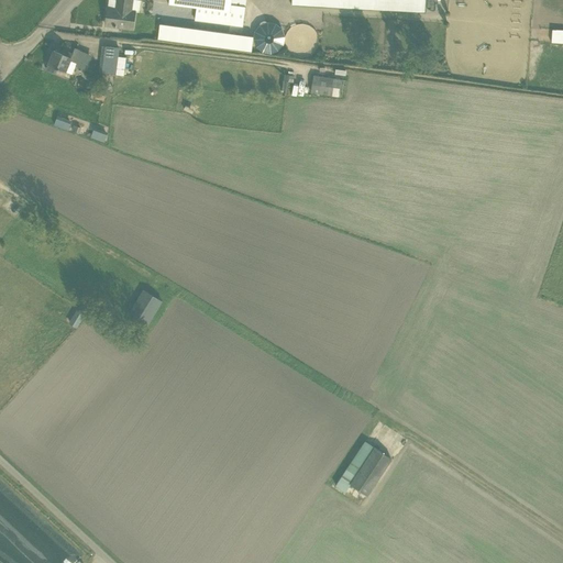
[(108,0),(108,8),(106,25),(133,29),(135,11),(131,11),(131,0),(108,0)]
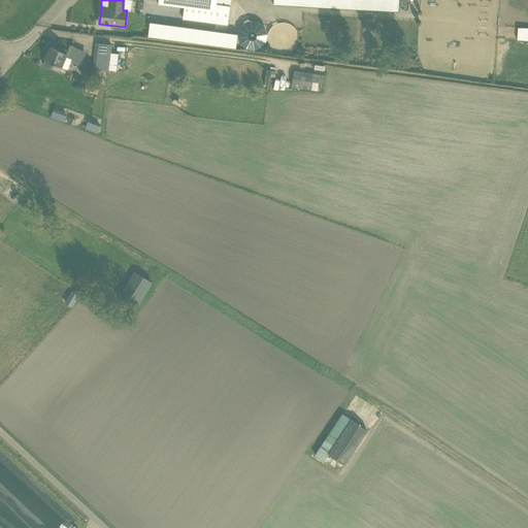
[(159,0),(159,4),(184,7),(182,19),(227,25),(230,0),(159,0)]
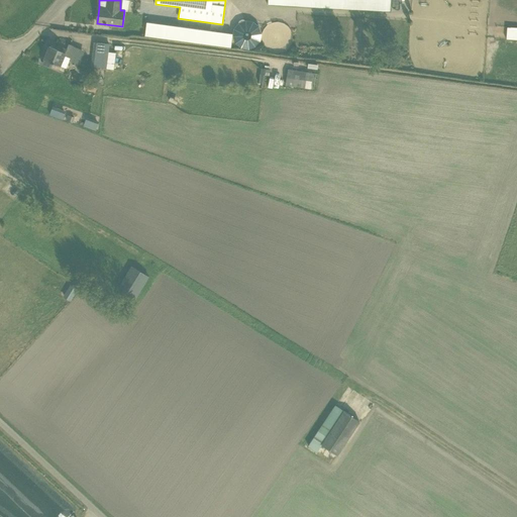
[(312,0),(307,7),(390,11),(390,0),(312,0)]
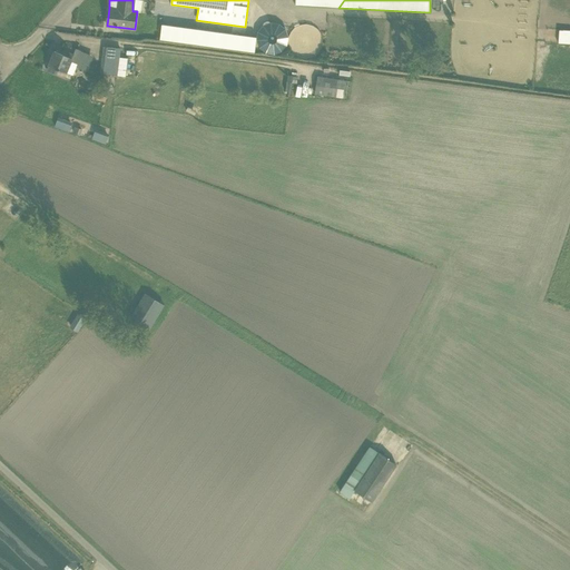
[(160,40),(256,50),(257,35),(161,25),(160,40)]
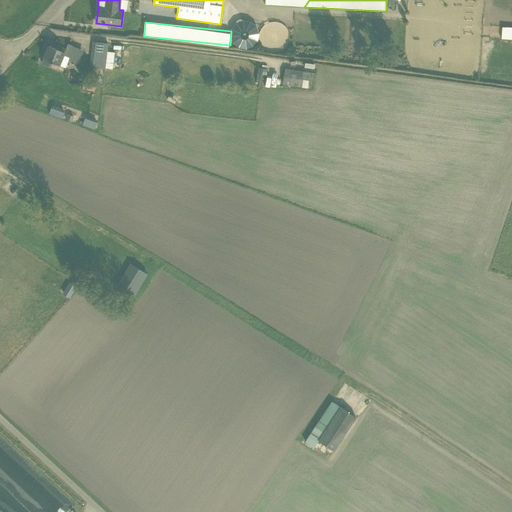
[(511,26),(502,26),(502,38),(511,38),(511,26)]
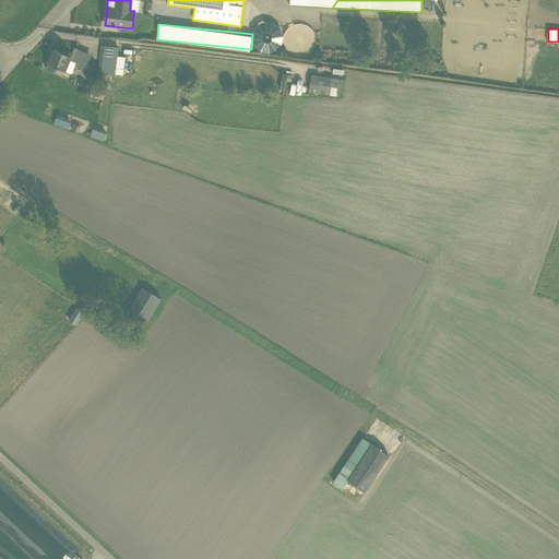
[(115,74),(118,47),(105,46),(102,72),(115,74)]
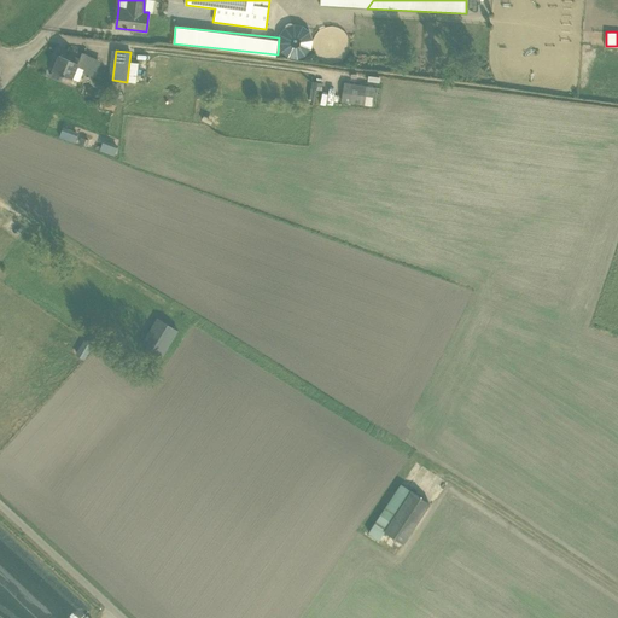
[(60,80),(63,75),(79,81),(83,69),(95,74),(100,64),(95,62),(97,59),(82,53),(77,63),(59,56),(53,70),(51,76),(60,80)]
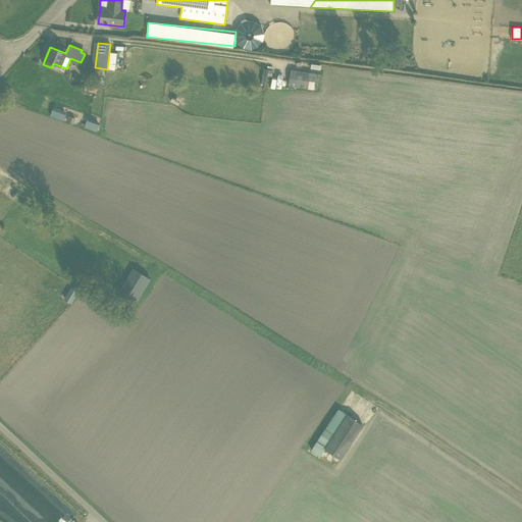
[(288,85),(319,89),(320,74),(316,74),(317,72),(290,69),(288,85)]
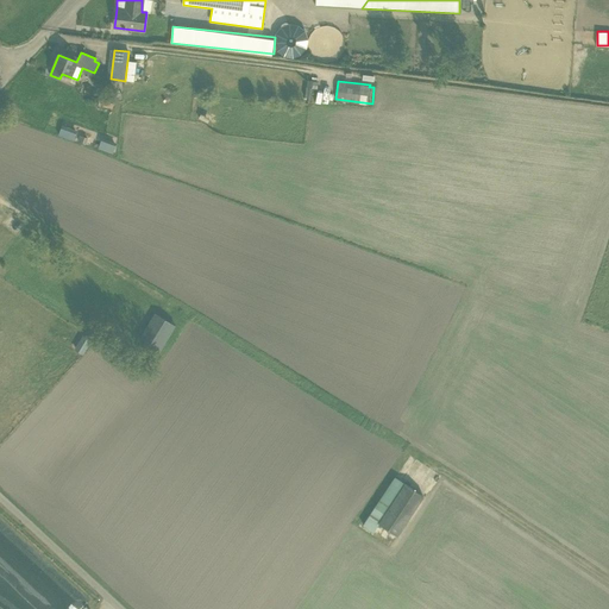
[(100,98),(99,106),(112,108),(113,100),(100,98)]
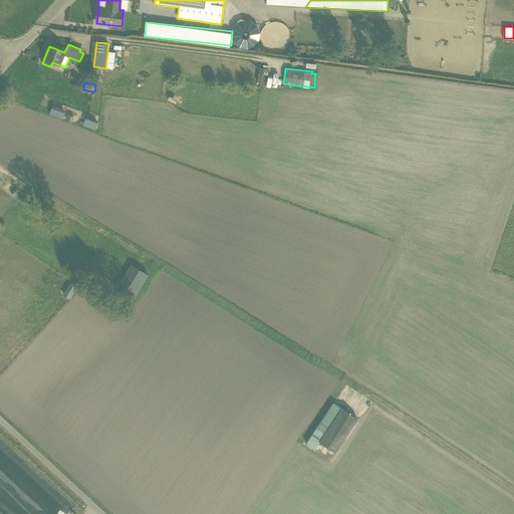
[(49,113),(59,117),(62,108),(52,105),(49,113)]
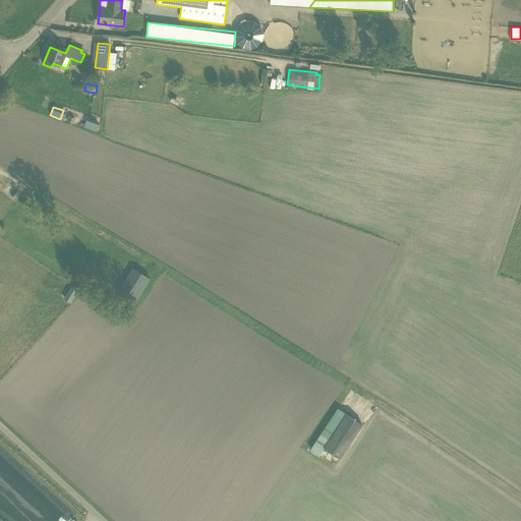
[(88,119),(84,127),(84,128),(96,132),(99,123),(88,119)]
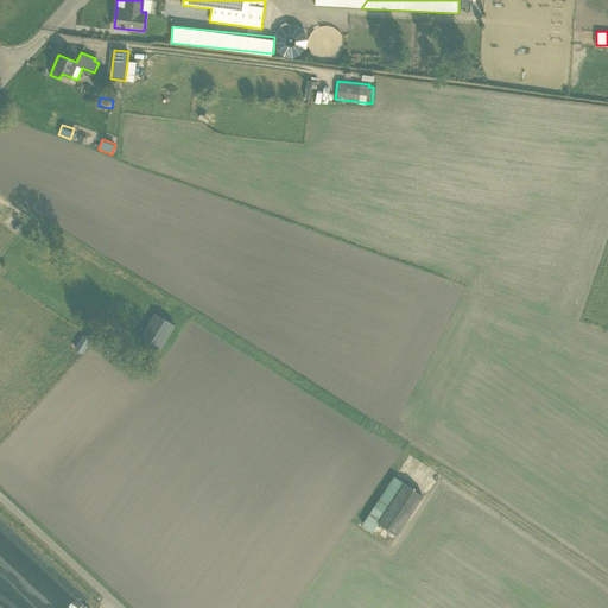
[(139,339),(159,350),(175,324),(154,312),(139,339)]
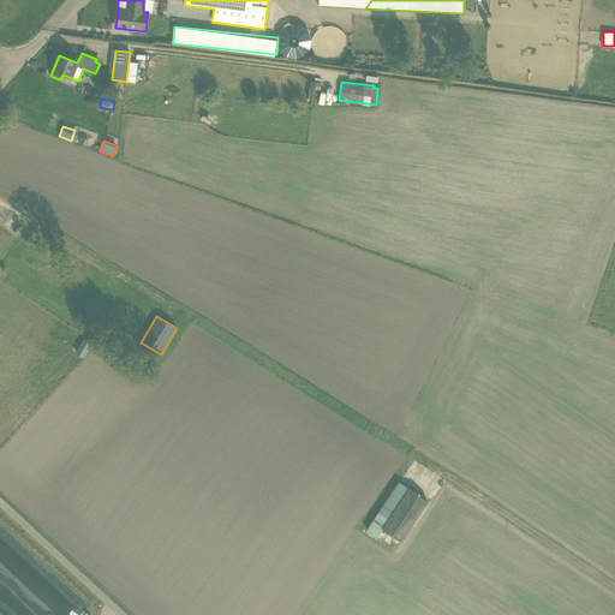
[(84,339),(76,352),(84,357),(91,344),(84,339)]
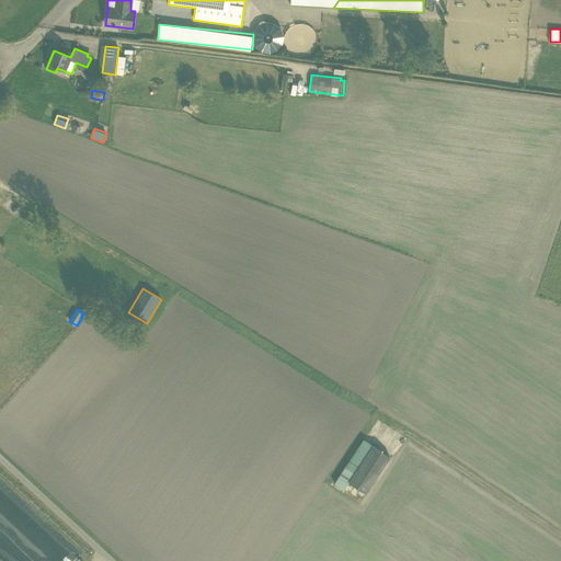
[(369,490),(371,492),(378,481),(376,480),(390,458),(364,439),(334,484),(361,502),(369,490)]
